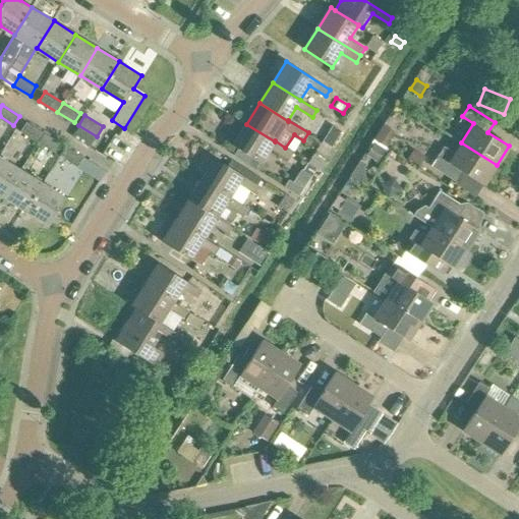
[(39,141),(45,132),(27,121),(21,130),(39,141)]
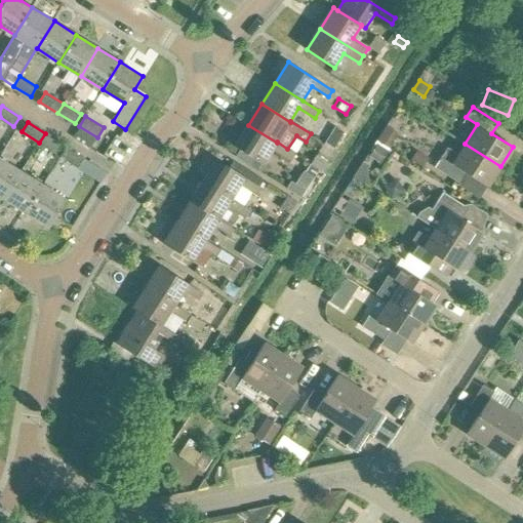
[(287,149),(277,142),(277,143),(248,125),(235,146),(240,149),(262,164),(263,164),(272,150),(291,163),(296,155),(287,149)]
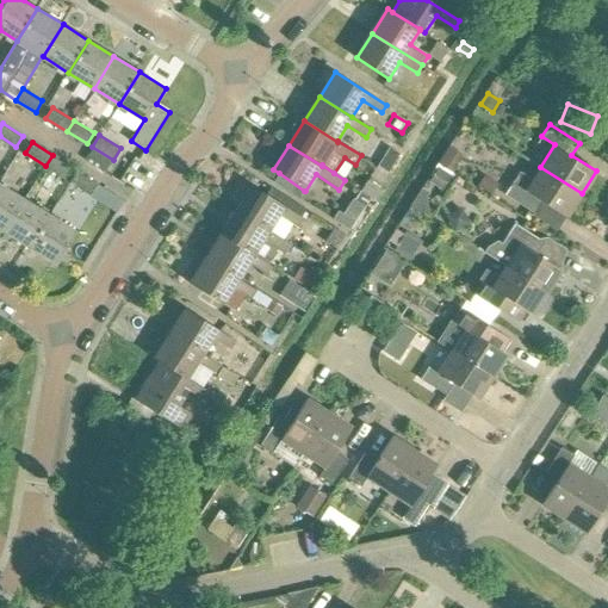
[(390,146),(377,166),(388,173),(402,153),(390,146)]
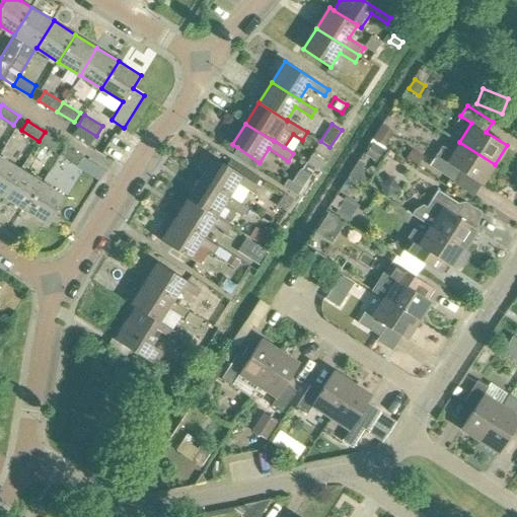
[(45,132),(39,141),(57,152),(63,143),(45,132)]
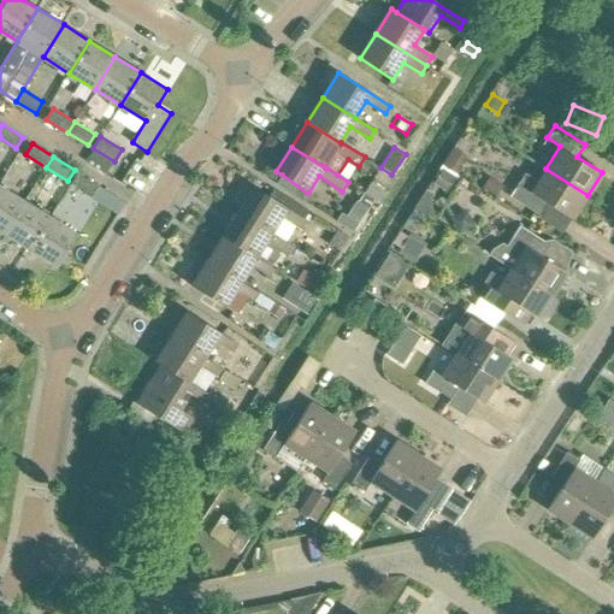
[(365,193),(382,202),(396,178),(381,167),(365,193)]
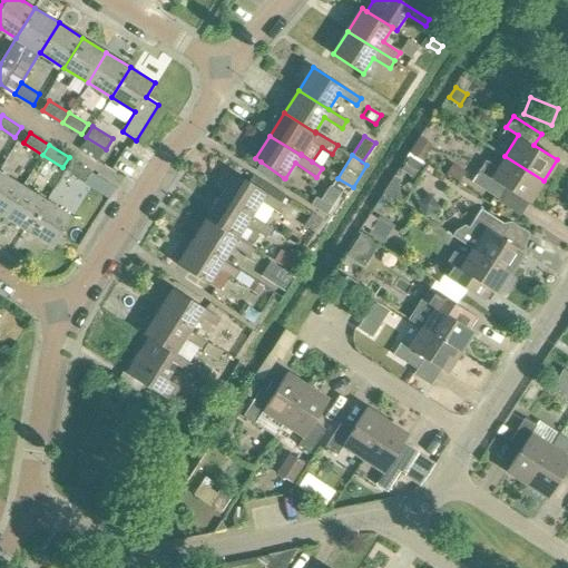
[(413,176),(422,163),(411,156),(402,169),(413,176)]
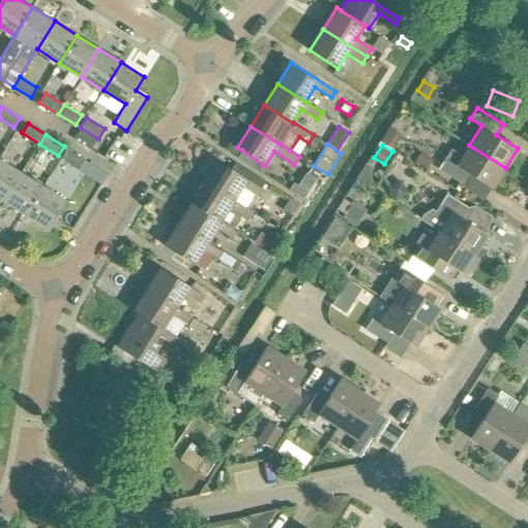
[(493,186),(505,168),(469,145),(463,155),(451,149),(439,167),(465,183),(471,173),(493,186)]
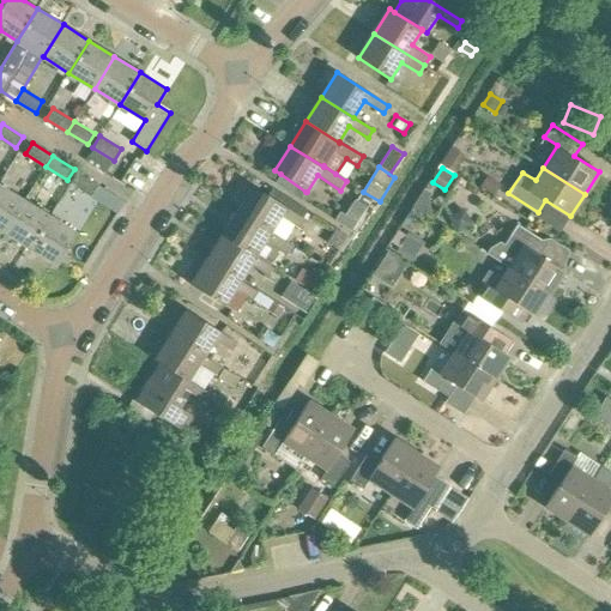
[(94,197),(102,185),(79,170),(72,182),(94,197)]
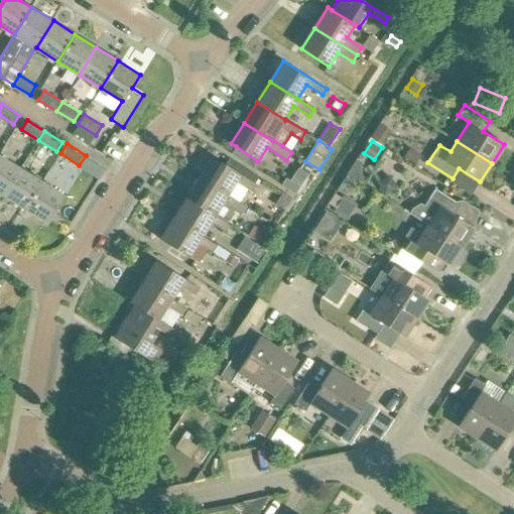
[(416,163),(423,152),(412,145),(405,155),(416,163)]
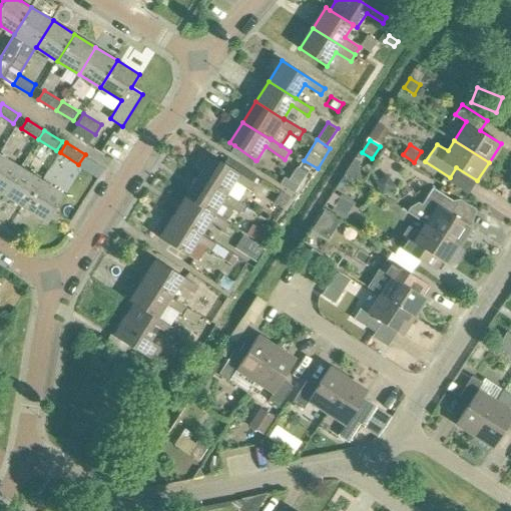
[(252,165),(256,160),(234,145),(230,151),(252,165)]
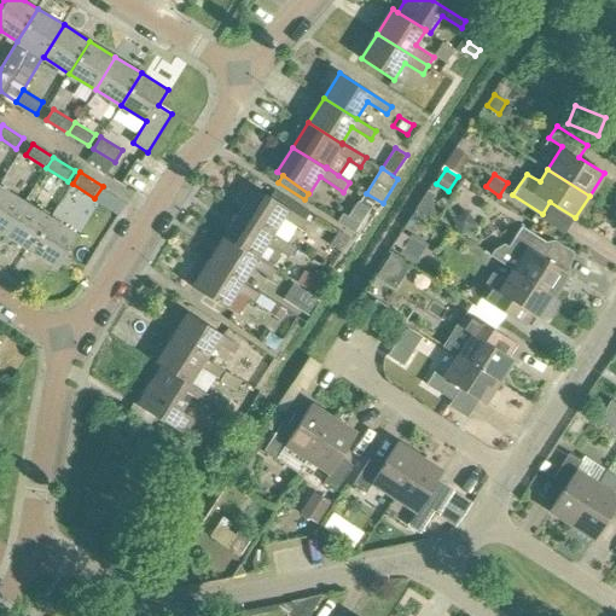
[(0,185),(0,230),(5,234),(25,201),(0,185)]
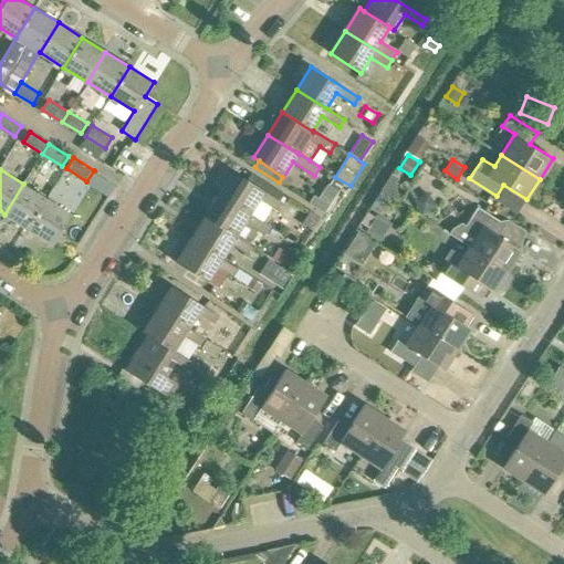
[(248,180),(235,173),(221,195),(251,213),(260,200),(271,208),(280,213),(285,205),(279,200),(248,180)]
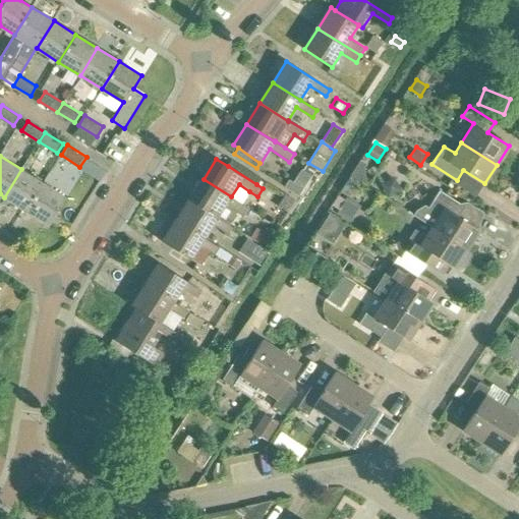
[(26,211),(44,183),(21,169),(4,197),(26,211)]
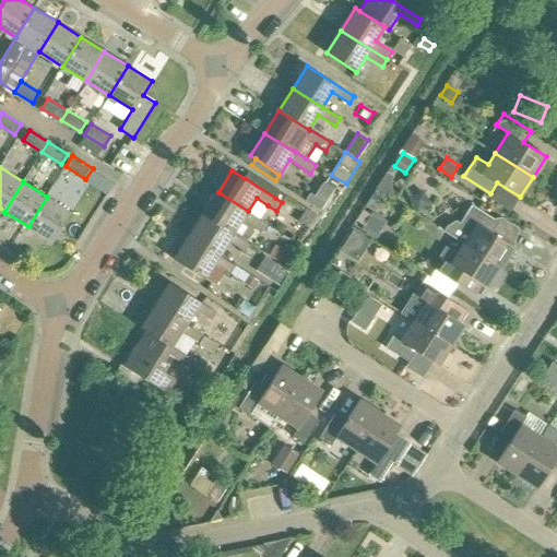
[(310,192),(306,200),(321,210),(335,188),(324,181),(316,196),(310,192)]
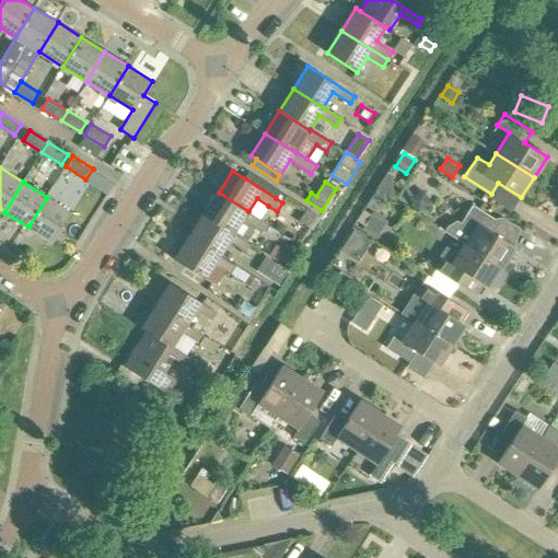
[(268,224),(259,218),(248,211),(219,193),(205,214),(234,233),(243,220),(263,233),(268,224)]
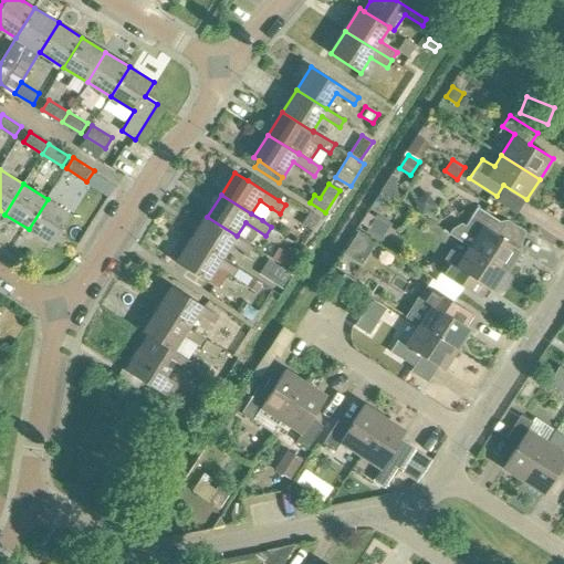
[(48,199),(29,229),(52,243),(71,213),(48,199)]
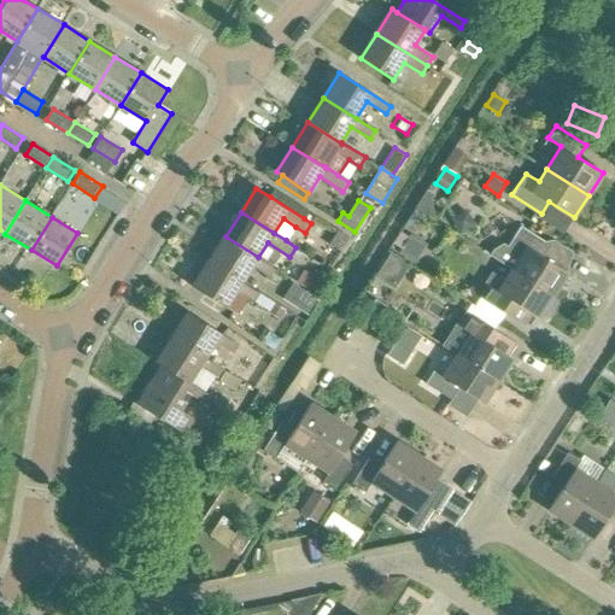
[(551,242),(522,224),(514,236),(515,238),(510,246),(505,244),(495,251),(493,255),(513,267),(555,294),(569,271),(544,256),(551,242)]
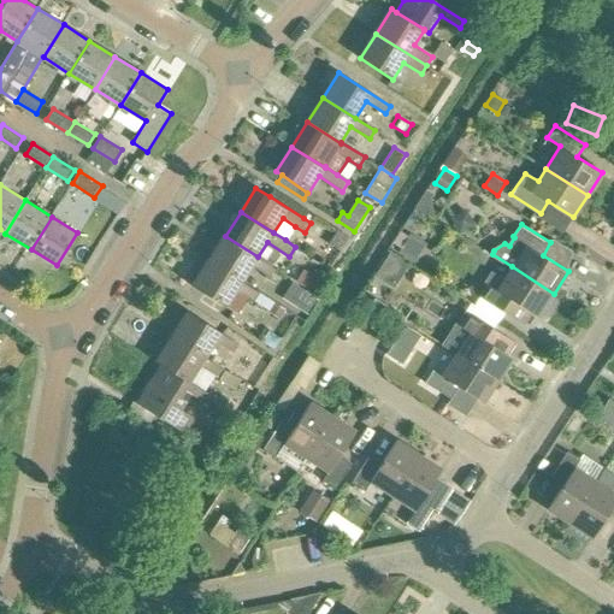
[(338,229),(329,243),(338,249),(343,241),(347,243),(350,237),(338,229)]
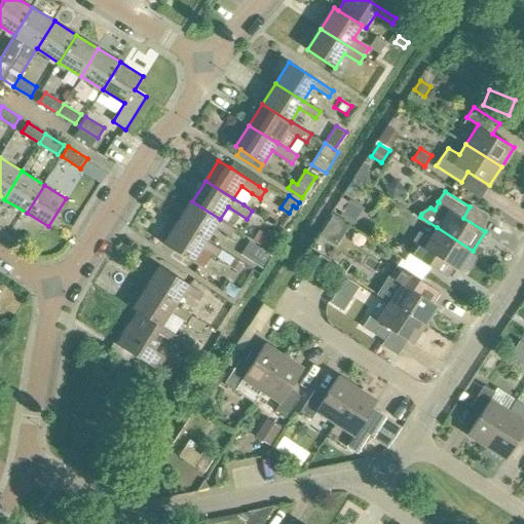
[(351,198),(341,215),(354,223),(365,208),(351,198)]
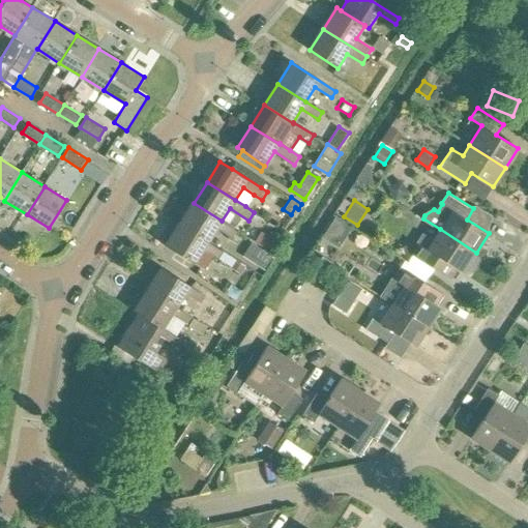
[(194,203),(180,224),(208,242),(217,228),(230,236),(235,229),(222,221),(194,203)]
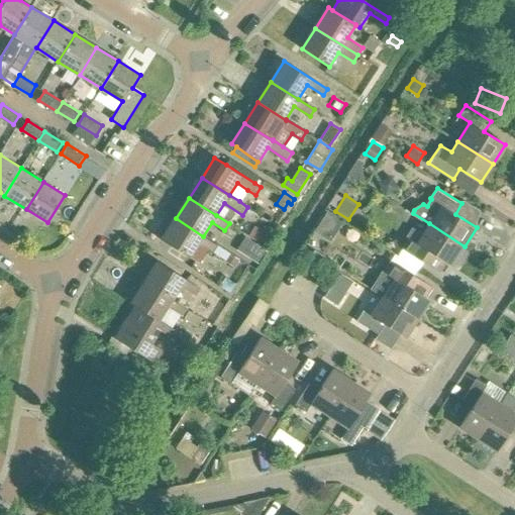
[(176,218),(163,240),(190,258),(199,243),(217,254),(221,247),(203,236),(176,218)]
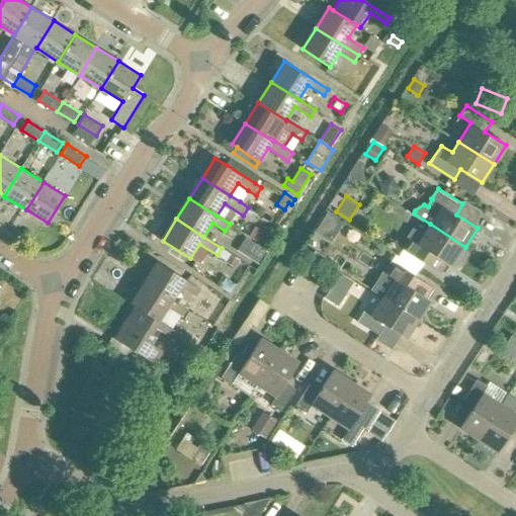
[(430,224),(429,226),(424,233),(414,227),(408,236),(411,238),(404,248),(441,272),(448,262),(453,265),(465,247),(430,224)]
